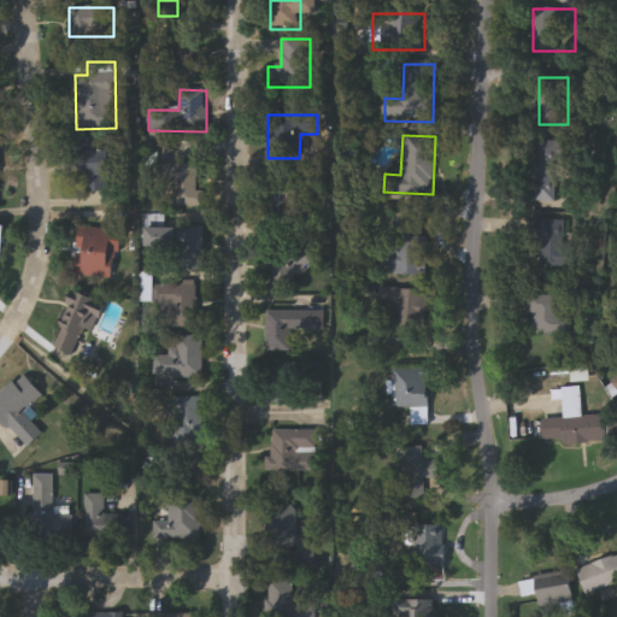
[(82,139),(110,137),(112,191),(83,192),(82,139)]
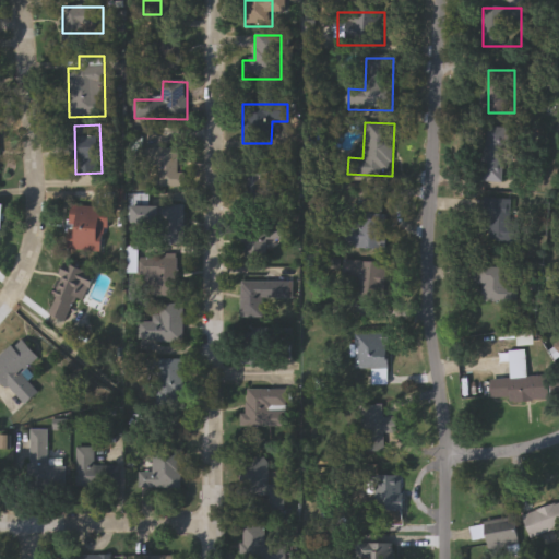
[(508,182),(485,181),(487,127),(510,128),(508,182)]
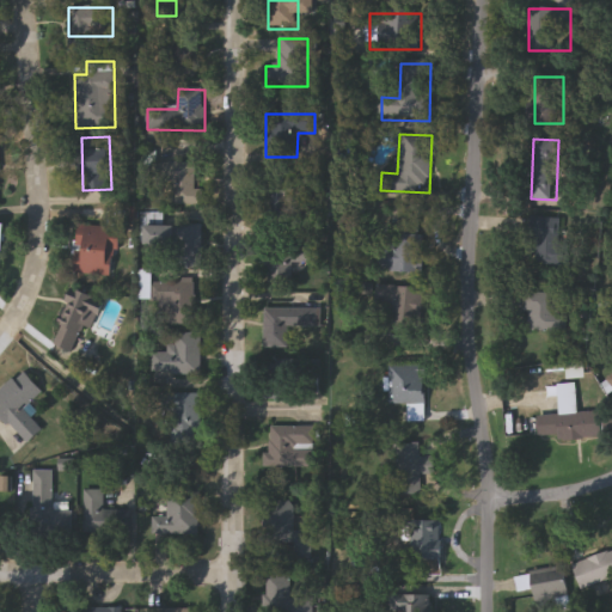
[(202,190),(202,206),(172,204),(172,182),(161,182),(161,164),(195,164),(195,190),(202,190)]
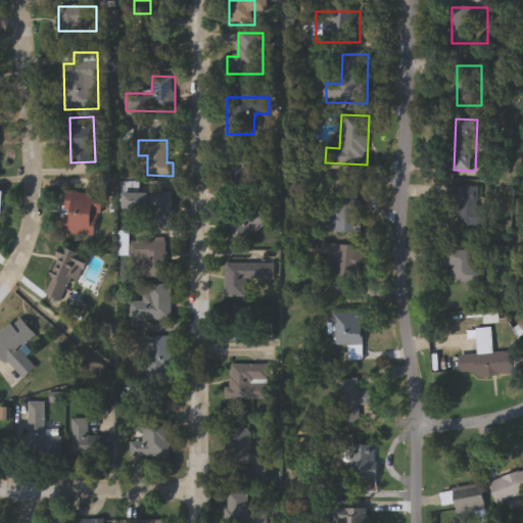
[(252,190),(225,190),(226,154),(253,154),(252,190)]
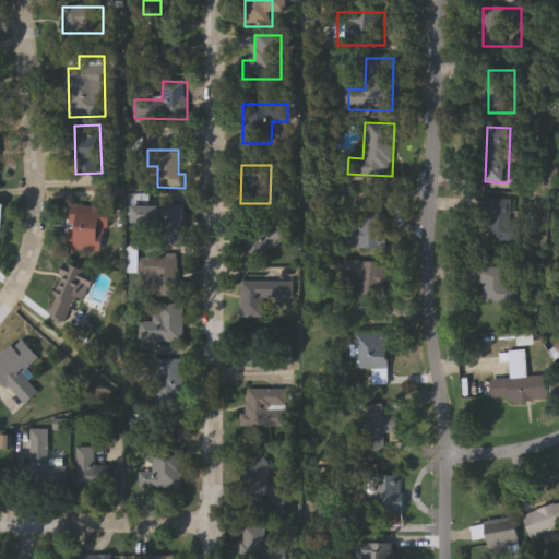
[(486,240),(487,199),(518,200),(516,241),(486,240)]
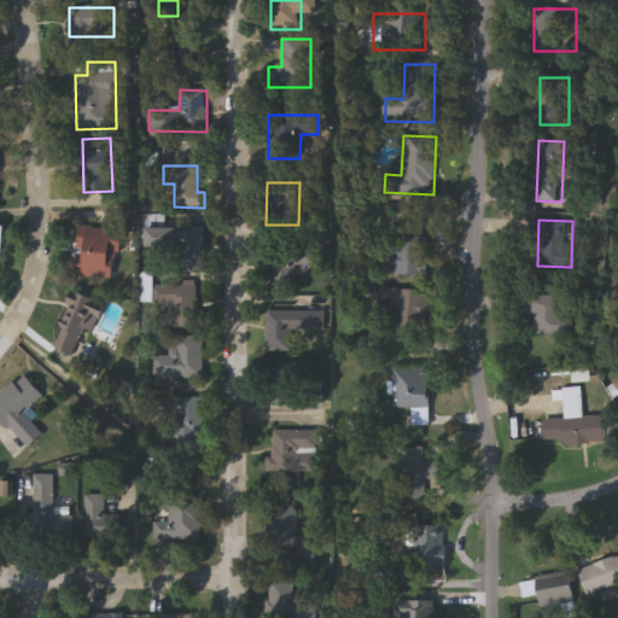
[(386,249),(396,249),(397,221),(431,222),(427,274),(385,272),(386,249)]
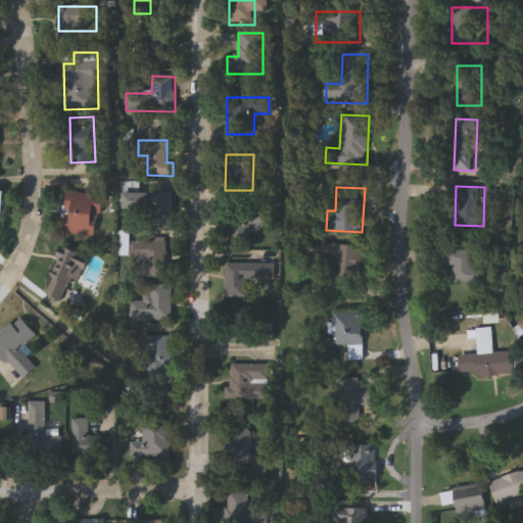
[(151,229),(151,192),(172,192),(172,229),(151,229)]
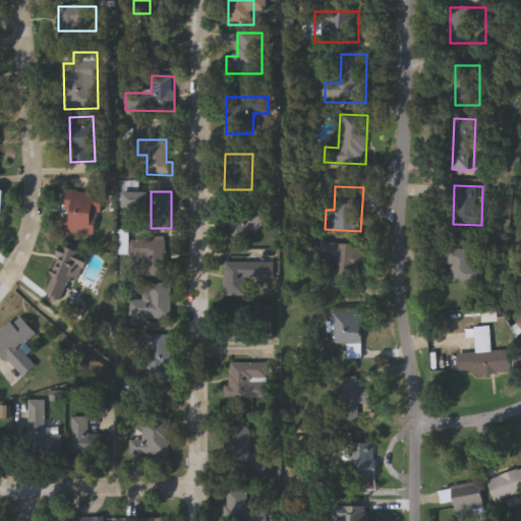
[(63,233),(66,192),(101,194),(98,235),(63,233)]
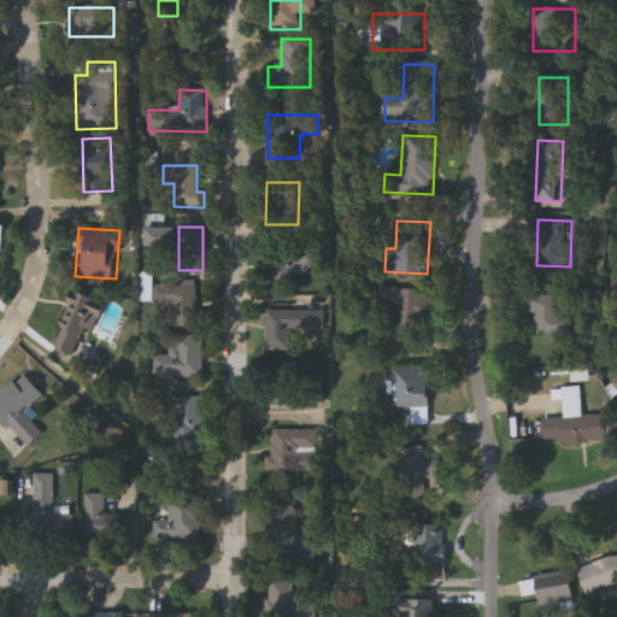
[(294,287),(270,287),(270,246),(316,246),(316,265),(295,265),(294,287)]
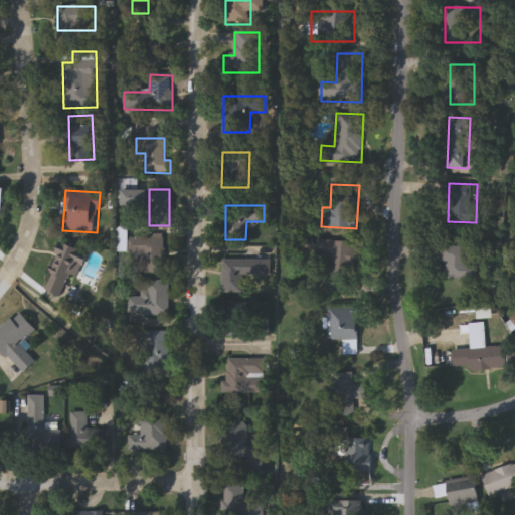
[(134,262),(134,238),(163,239),(163,263),(134,262)]
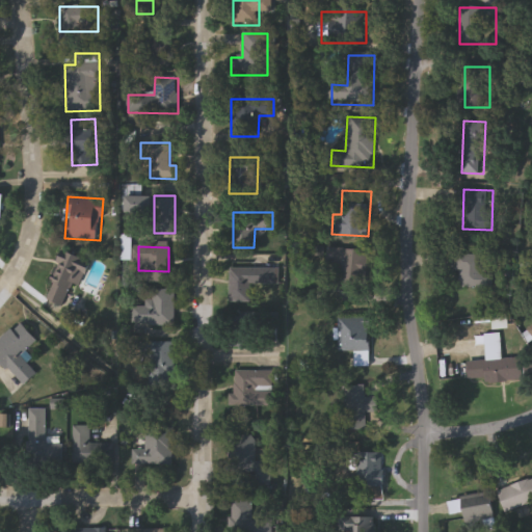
[(367,248),(366,287),(341,286),(341,264),(328,264),(328,248),(367,248)]
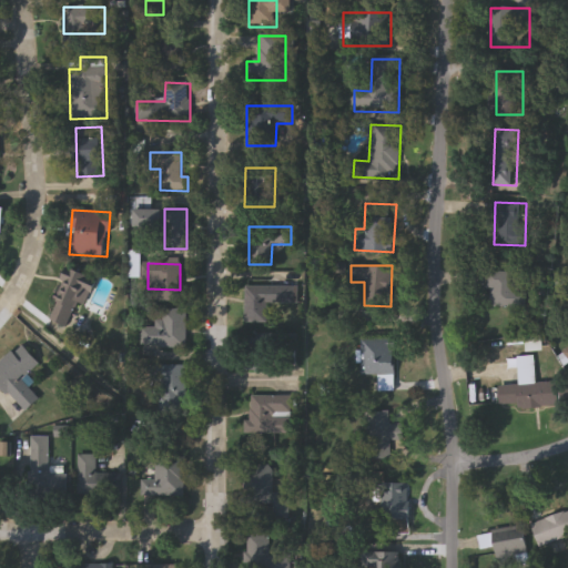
[(92,277),(73,328),(47,318),(67,267),(92,277)]
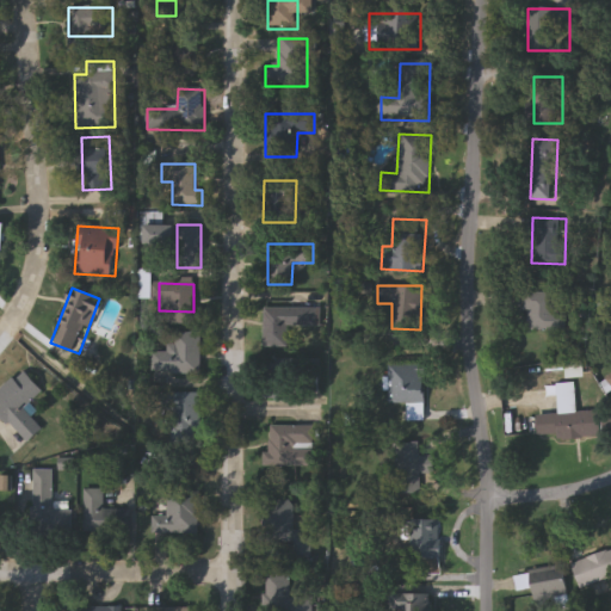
[(565,329),(528,329),(528,291),(565,291),(565,329)]
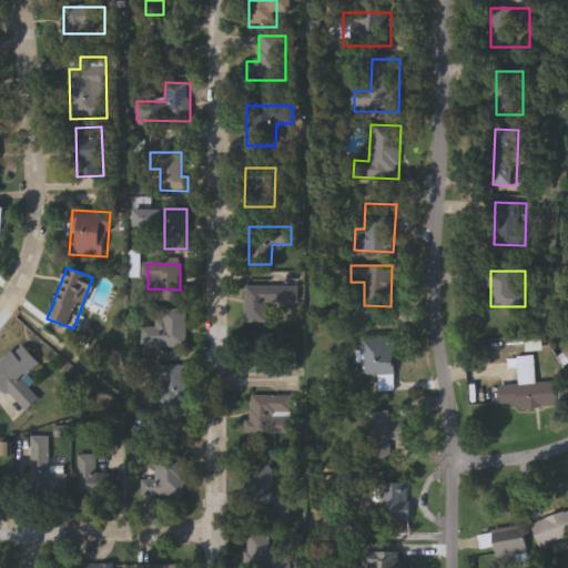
[(245,323),(245,284),(296,284),(296,305),(267,305),(267,323),(245,323)]
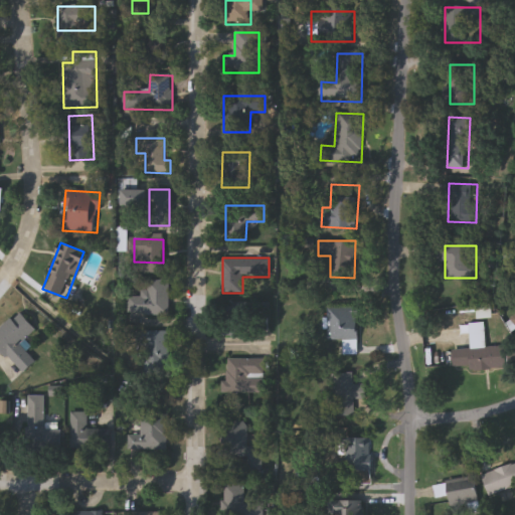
[(169,281),(169,314),(126,315),(125,298),(148,297),(148,282),(169,281)]
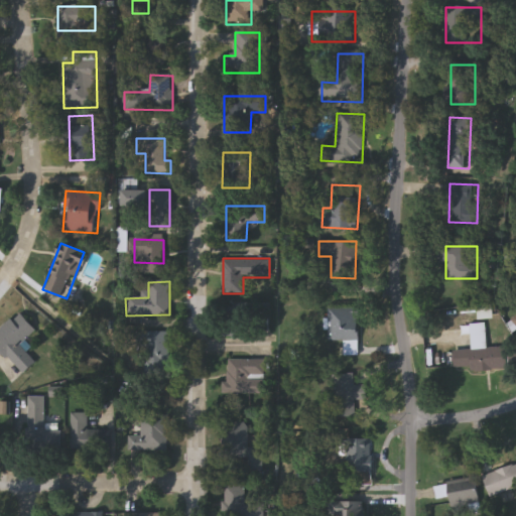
[(258,304),(257,338),(224,337),(224,304),(258,304)]
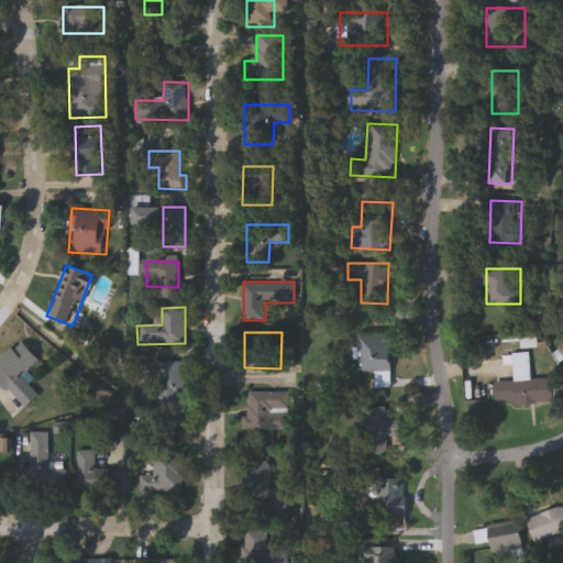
[(359,371),(359,334),(392,334),(392,386),(376,386),(376,371),(359,371)]
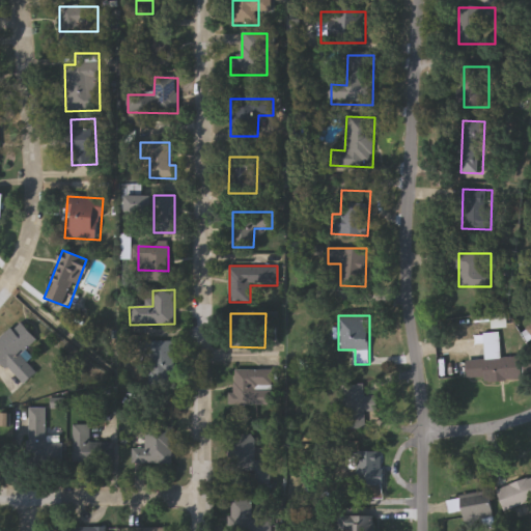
[(36,373),(22,387),(0,361),(0,340),(21,323),(36,340),(20,355),(36,373)]
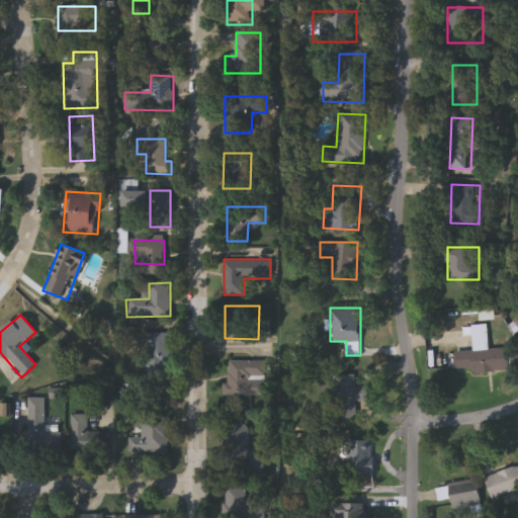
[(169,334),(169,375),(146,374),(146,334),(169,334)]
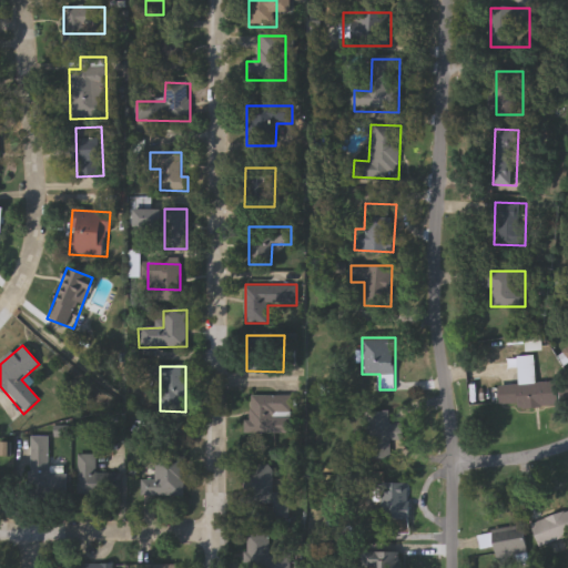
[(558,404),(501,407),(500,385),(524,384),(523,372),(536,372),(536,383),(557,382),(558,404)]
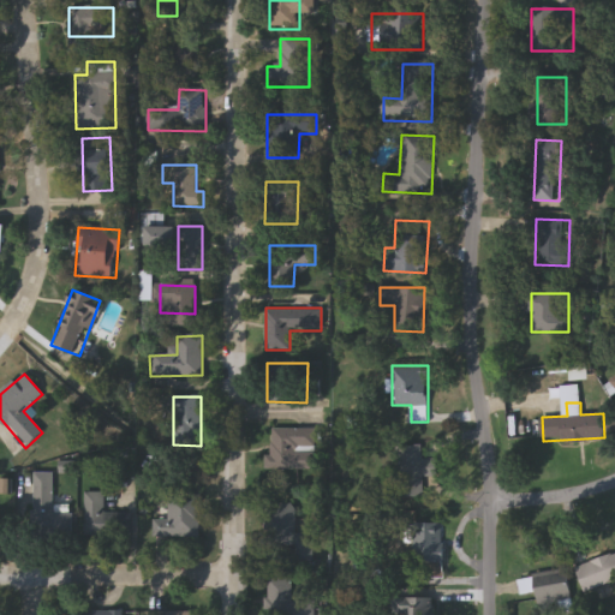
[(316,471),(270,471),(270,429),(316,429),(316,471)]
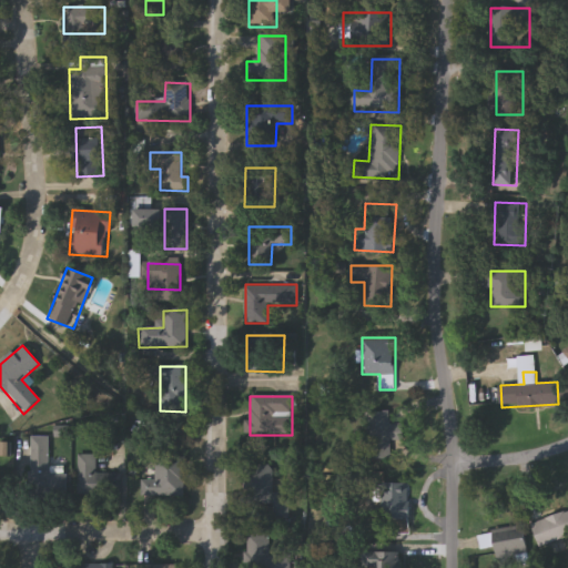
[(393,457),(367,457),(366,411),(389,409),(391,424),(403,424),(403,440),(393,440),(393,457)]
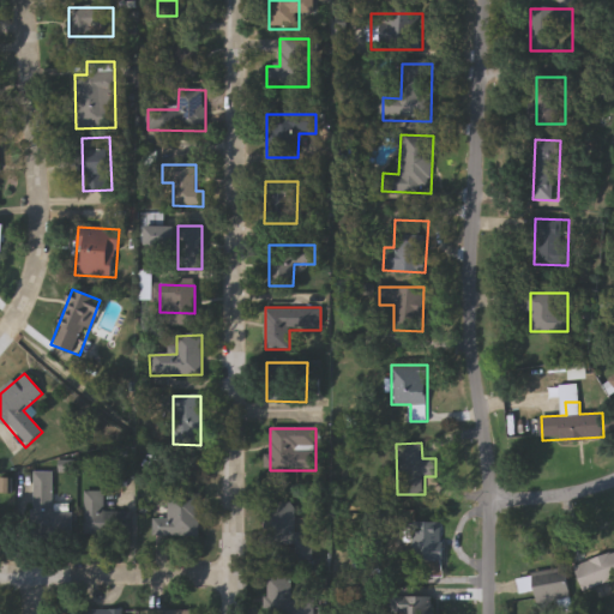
[(34,474),(53,474),(53,527),(34,527),(34,474)]
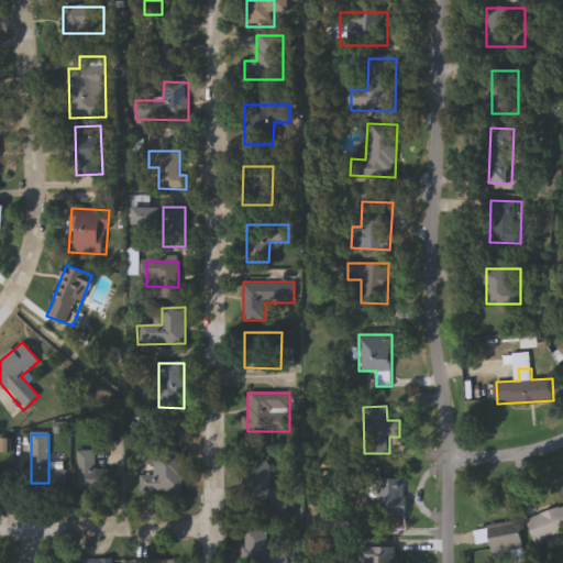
[(76,451),(96,451),(96,471),(120,471),(120,493),(77,493),(76,451)]
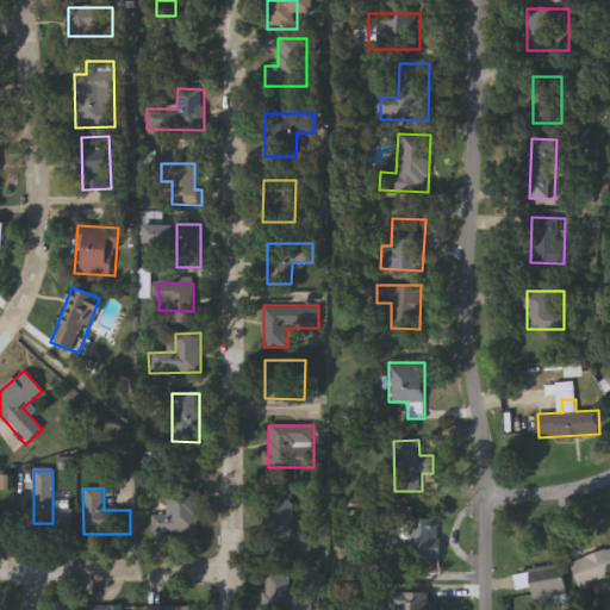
[(154,534),(154,505),(167,505),(167,491),(200,491),(200,534),(154,534)]
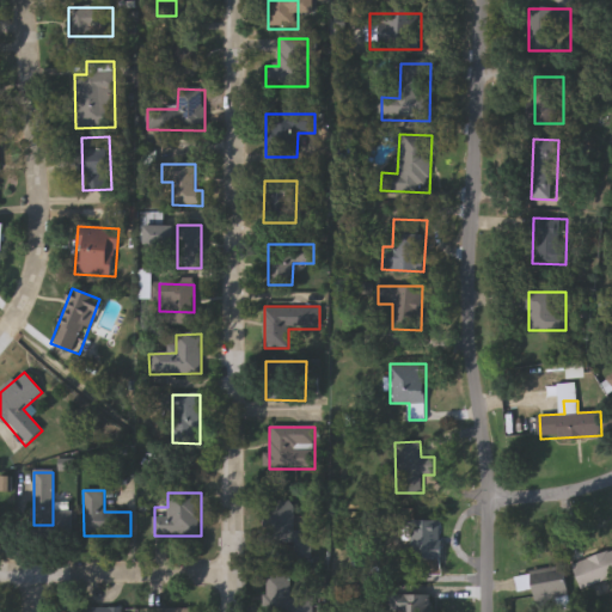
[(295,561),(294,546),(267,546),(265,503),(294,503),(294,539),(311,539),(312,561),(295,561)]
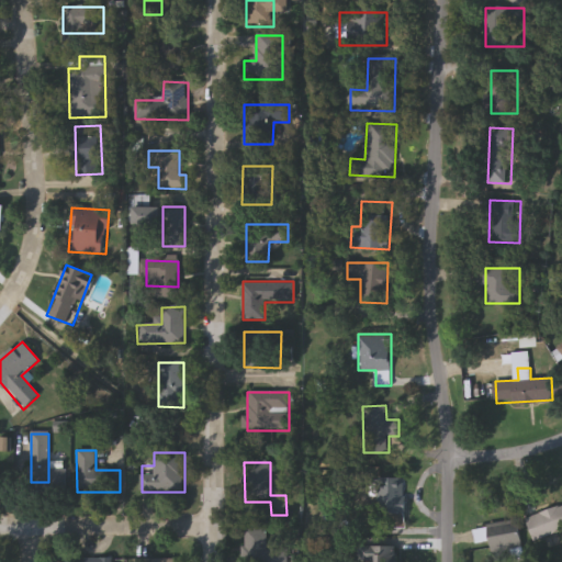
[(406,513),(380,513),(380,478),(406,478),(406,513)]
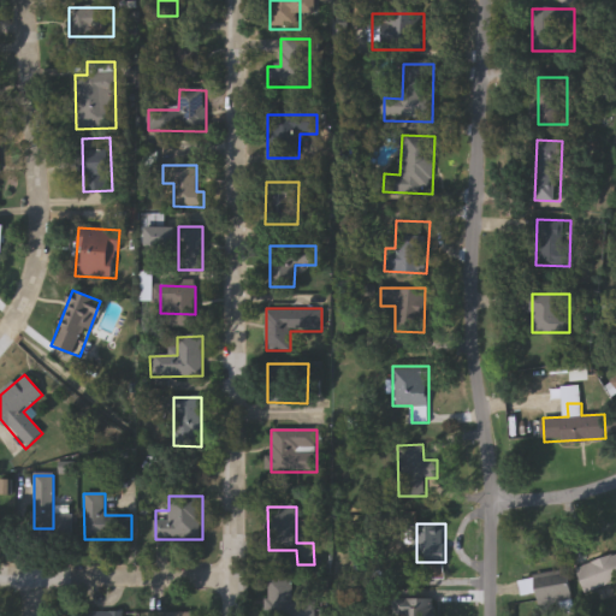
[(615,554),(615,582),(585,592),(578,567),(615,554)]
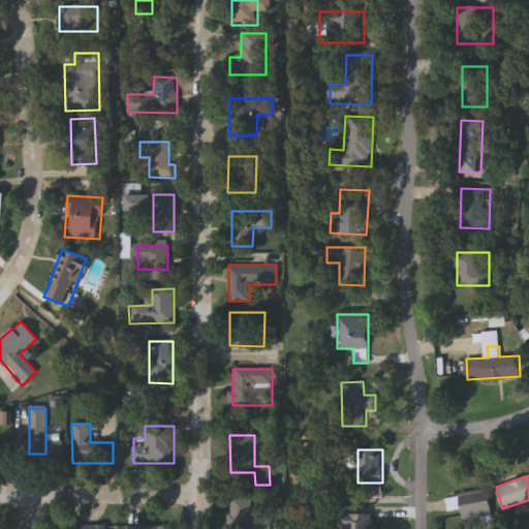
[(446,499),(460,497),(461,505),(490,500),(494,526),(484,528),(483,519),(464,522),(462,509),(447,511),(446,499)]
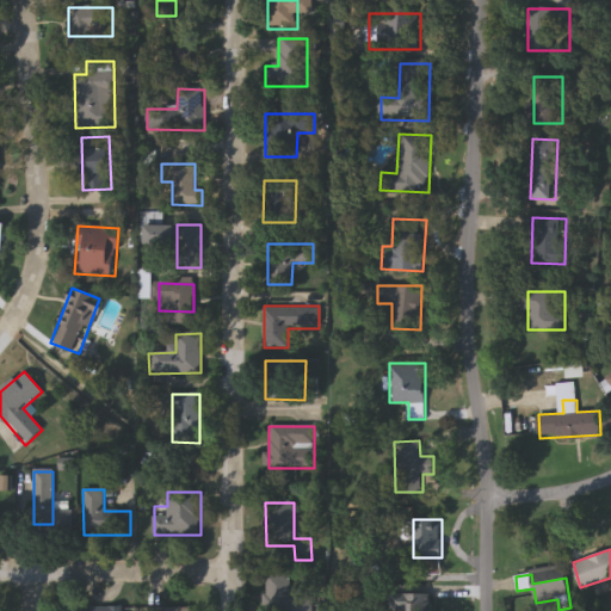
[(266,610),(266,578),(290,576),(291,599),(314,599),(314,610),(266,610)]
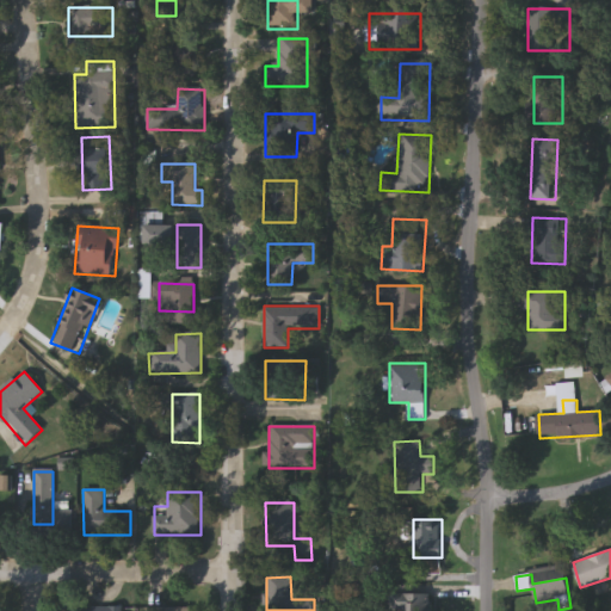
[(406,610),(407,594),(427,594),(426,610),(406,610)]
